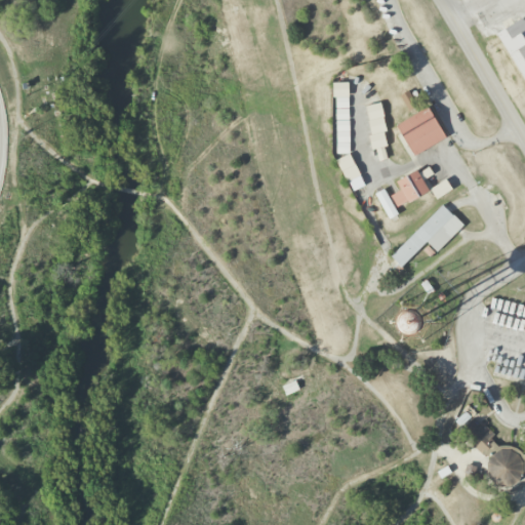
[(524,80),(496,34),(522,17),(524,23),(524,80)]
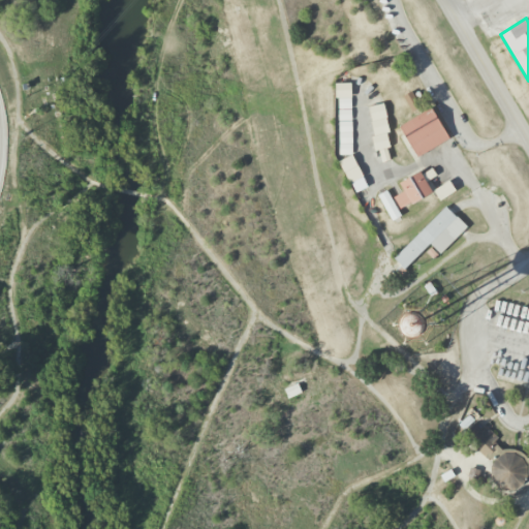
[(335,84),(350,83),(351,97),(350,97),(351,131),(351,155),(339,155),(339,122),(338,110),(338,98),(335,98),(335,84)]
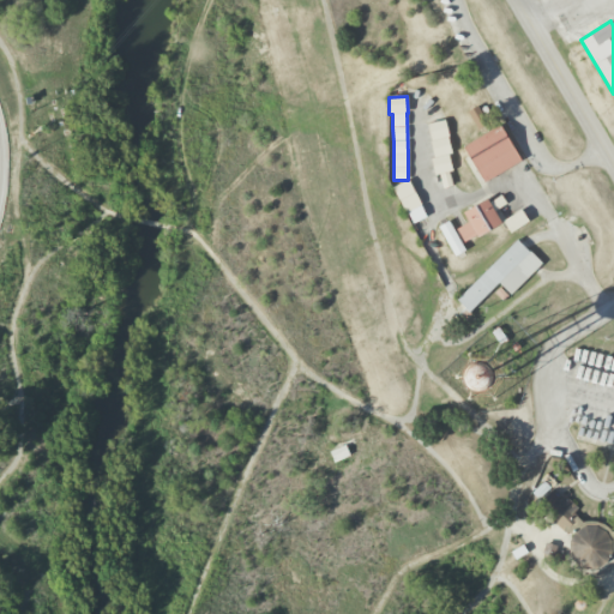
[(427,125),(445,120),(449,137),(447,137),(452,152),(449,155),(452,170),(449,172),(452,186),(443,188),(439,174),(434,175),(431,160),(434,158),(429,142),(431,142),(427,125)]
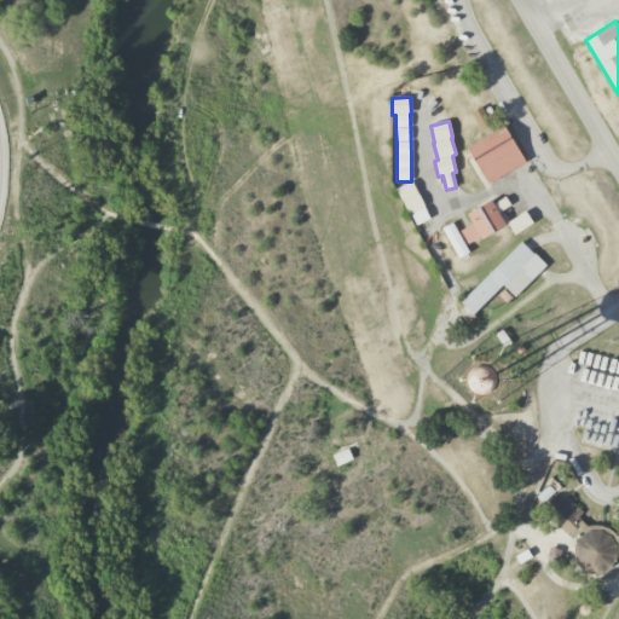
[(467,148),(503,126),(525,162),(489,184),(467,148)]
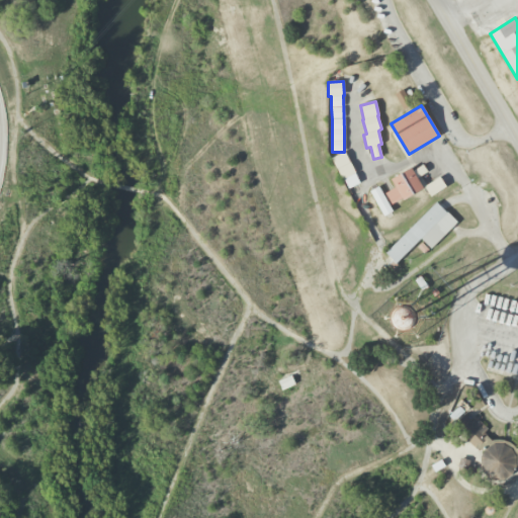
[(348,188),(359,183),(355,173),(344,152),(330,159),(342,180),(344,179),(348,188)]
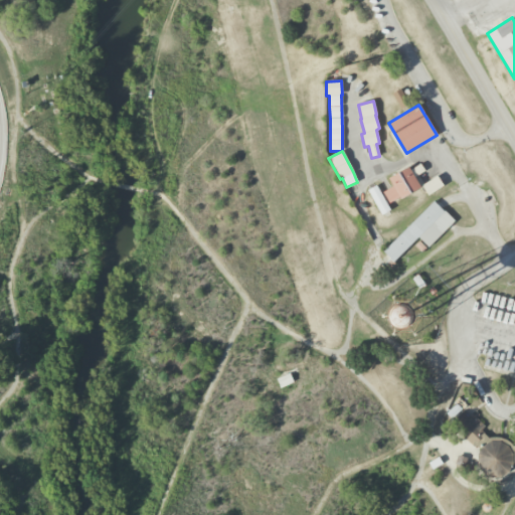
[(388,178),(408,167),(409,170),(419,164),(424,171),(414,177),(420,187),(400,199),(399,197),(387,204),(390,209),(381,214),(368,190),(376,186),(380,193),(393,186),(388,178)]
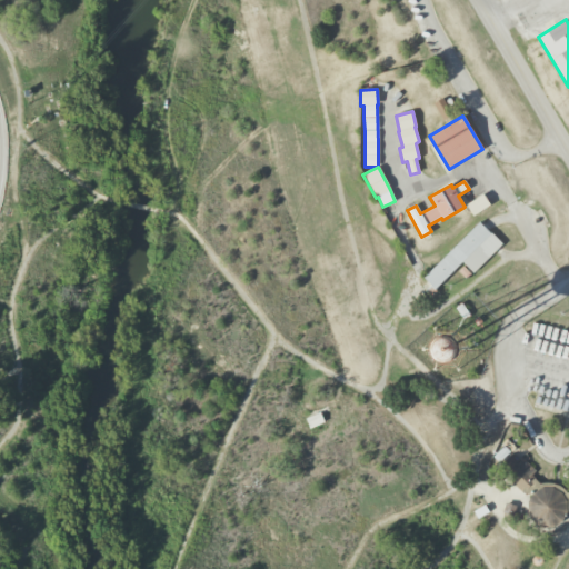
[(466,206),(482,195),(489,206),(472,216),(466,206)]
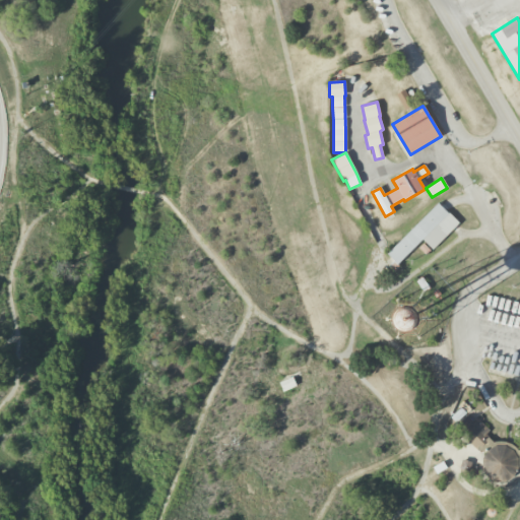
[(387,254),(397,264),(421,240),(433,250),(458,222),(438,203),(387,254)]
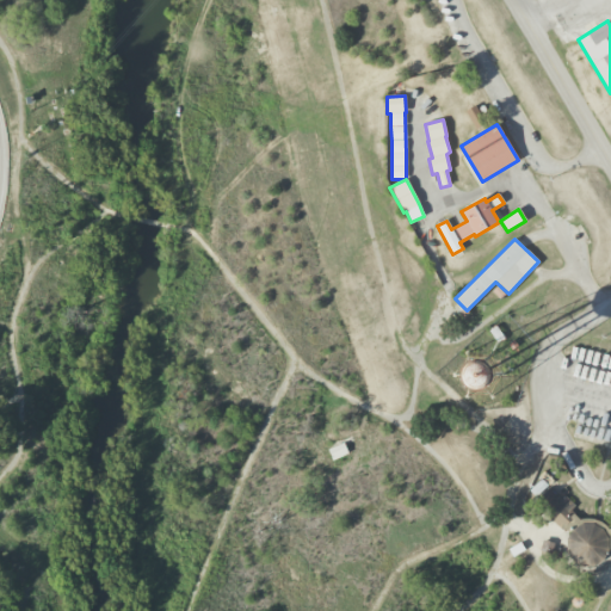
[(534,501),(548,488),(559,495),(561,493),(578,507),(573,512),(580,520),(584,519),(587,519),(591,519),(594,520),(599,522),(602,523),(605,525),(606,528),(608,530),(610,529),(610,549),(609,550),(606,551),(605,556),(603,560),(593,566),(582,567),(574,561),(567,551),(567,539),(569,532),(560,530),(534,501)]
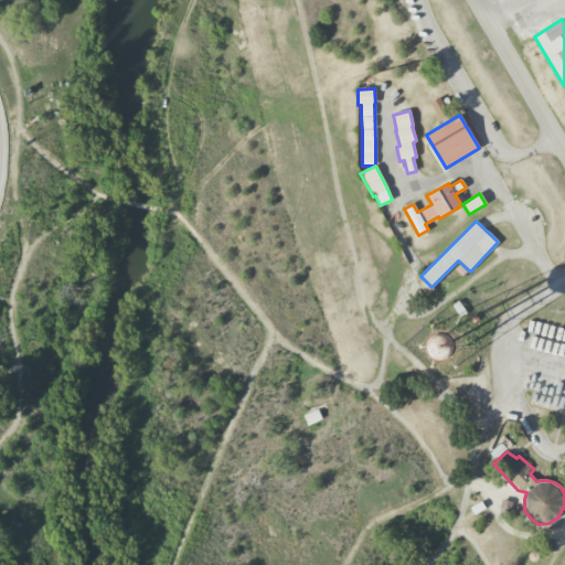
[(501,500),(512,502),(509,512),(499,509),(501,500)]
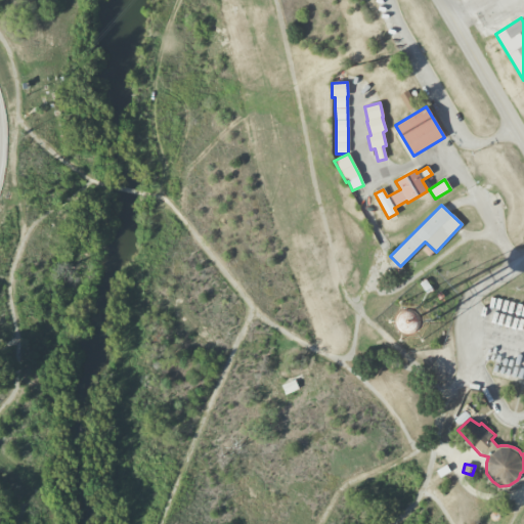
All buildings are outlined.
